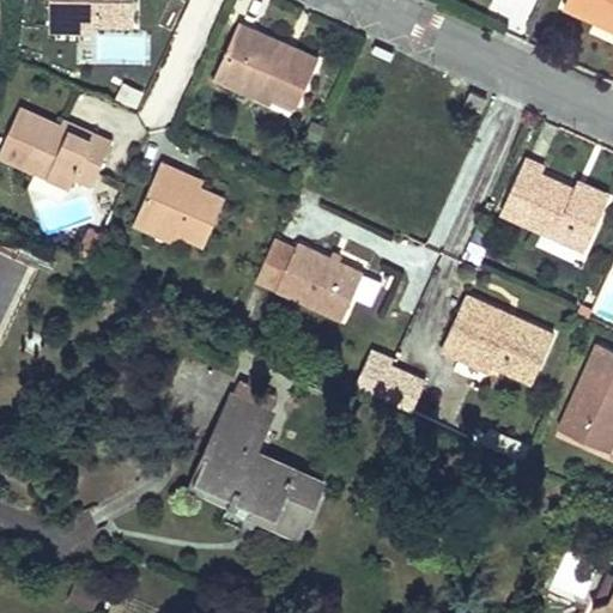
[(49,0),(50,23),(90,23),(134,24),(134,0),(49,0)]
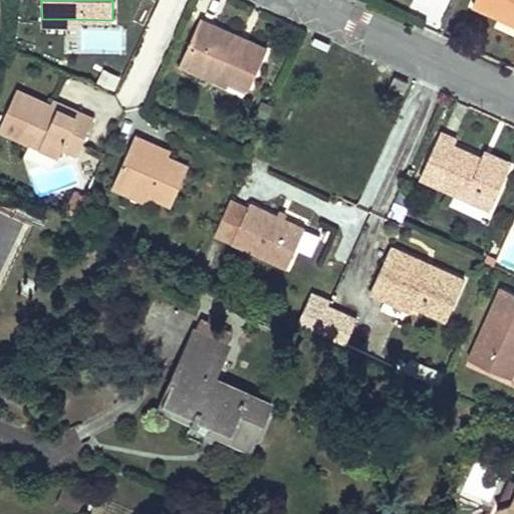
[(513,0),(475,0),(473,6),(498,17),(500,12),(513,17),(513,0)]
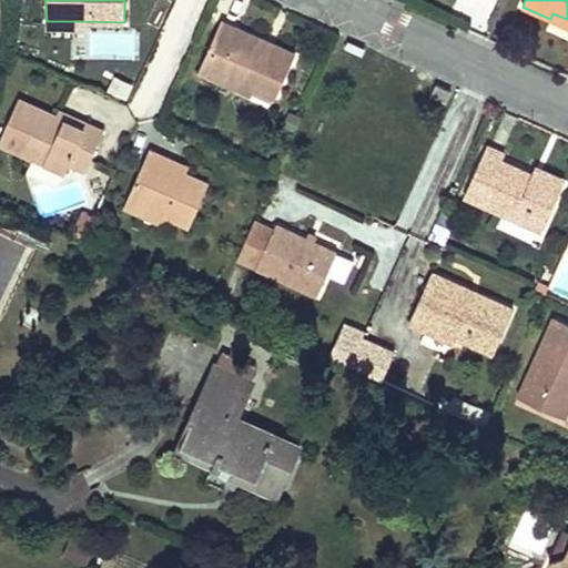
[(550,19),(567,27),(567,19),(553,13),(550,19)]
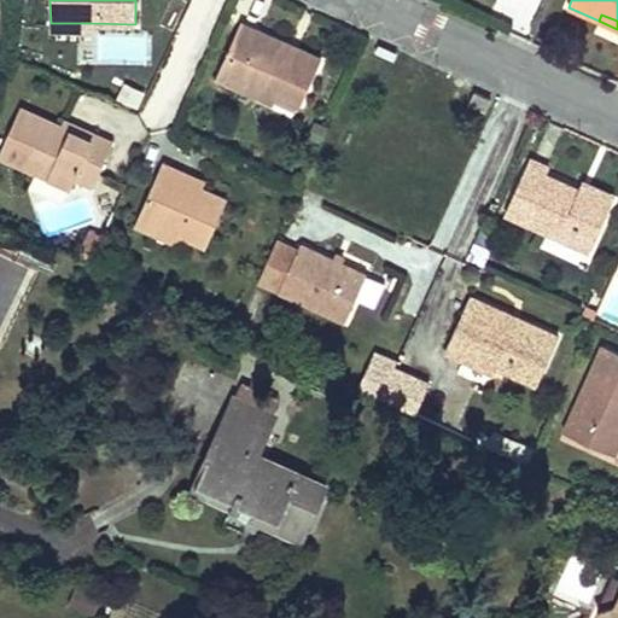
[(287,52),(291,44),(242,22),(217,76),(251,92),(268,87),(280,92),(278,94),(302,105),(322,58),(298,47),(295,56),(287,52)]
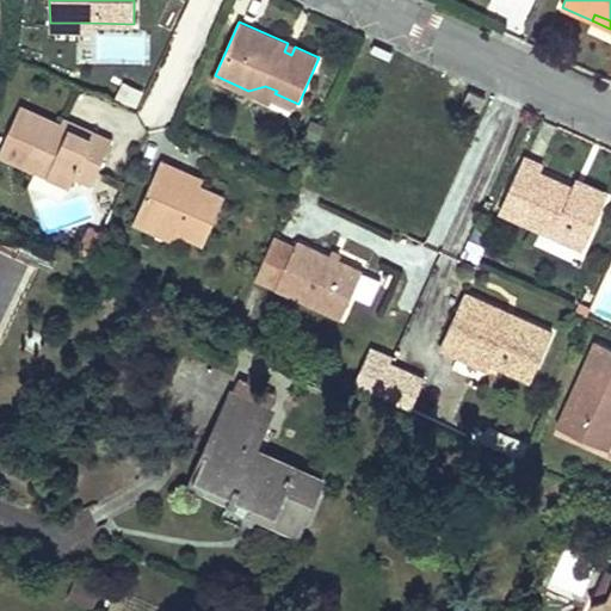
[(295,47),(288,43),(284,51),(291,55),(295,47)]
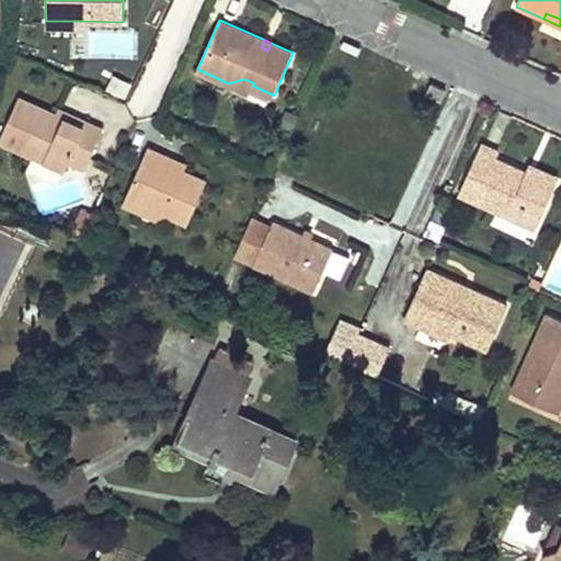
[(132,86),(114,77),(106,90),(124,99),(132,86)]
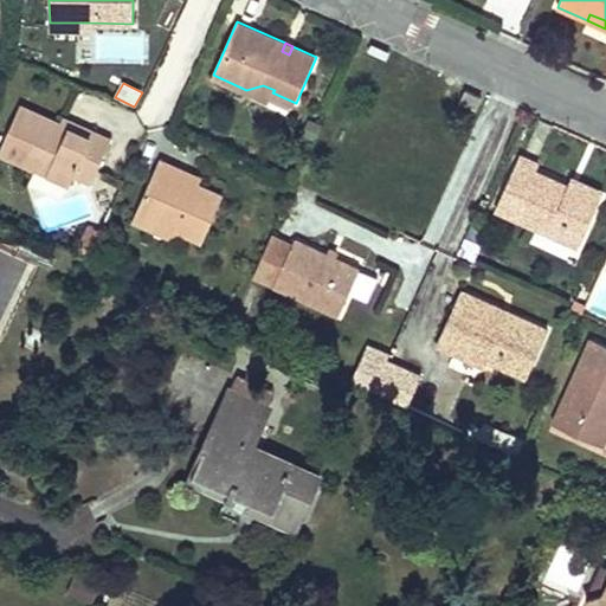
[(269,101),(272,92),(275,90),(263,85),(246,90),(269,101)]
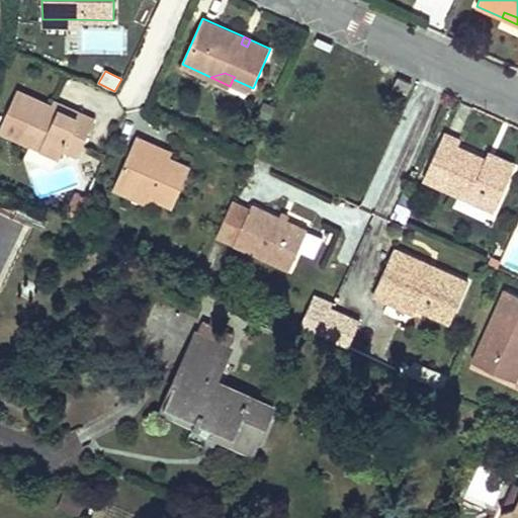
[(398,77),(394,87),(408,93),(412,83),(398,77)]
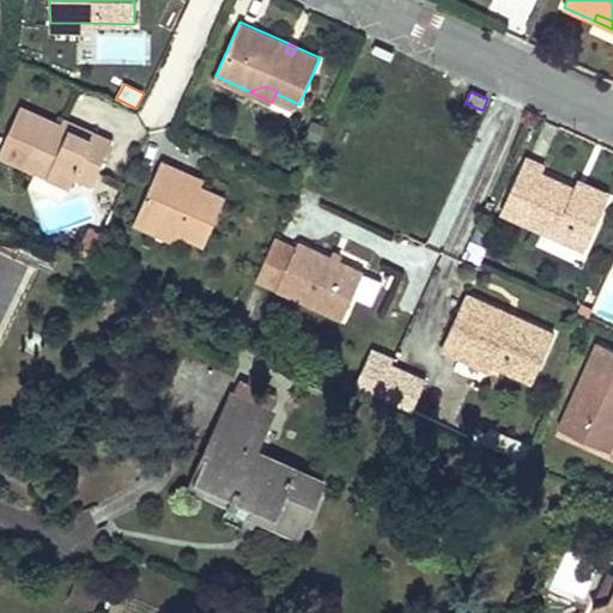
[(95,129),(92,137),(62,123),(22,105),(0,151),(0,156),(70,188),(74,178),(91,187),(114,139),(95,129)]
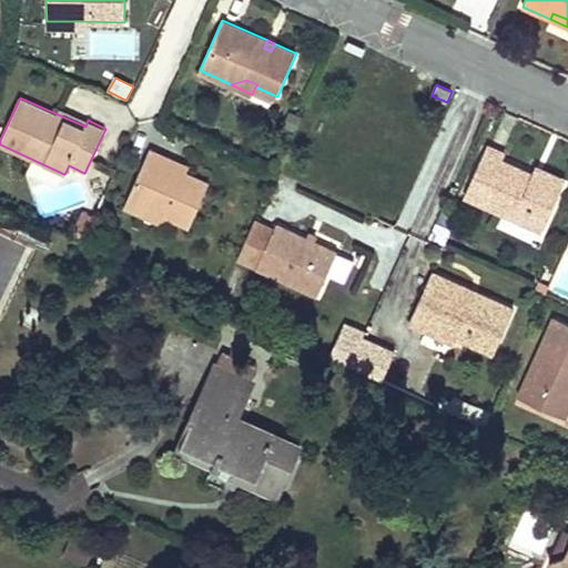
[(85,127),(88,120),(60,108),(58,114),(85,127)]
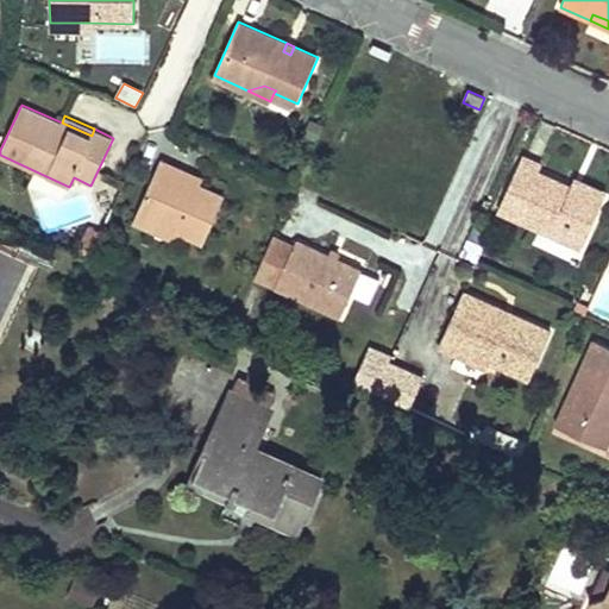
[(602,201),(570,186),(538,171),(541,165),(522,156),(498,209),(581,246),(602,201)]
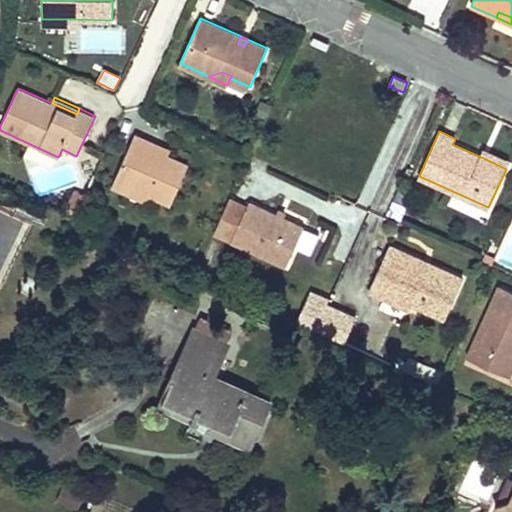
[(115,179),(149,195),(171,204),(188,165),(168,156),(149,147),(151,142),(135,135),(115,179)]
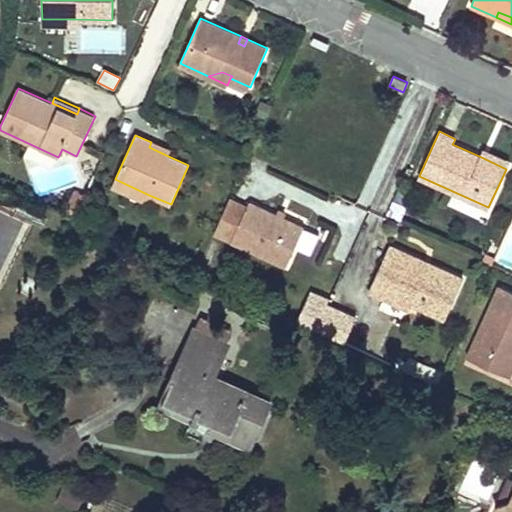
[(170,150),(151,142),(149,147),(168,156),(170,150)]
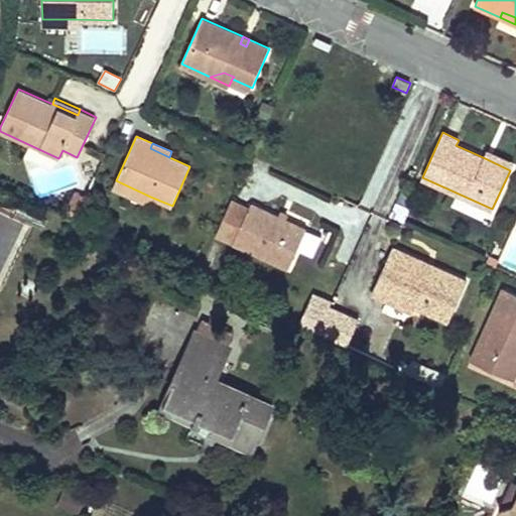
[(486,150),(483,157),(510,170),(513,162),(486,150)]
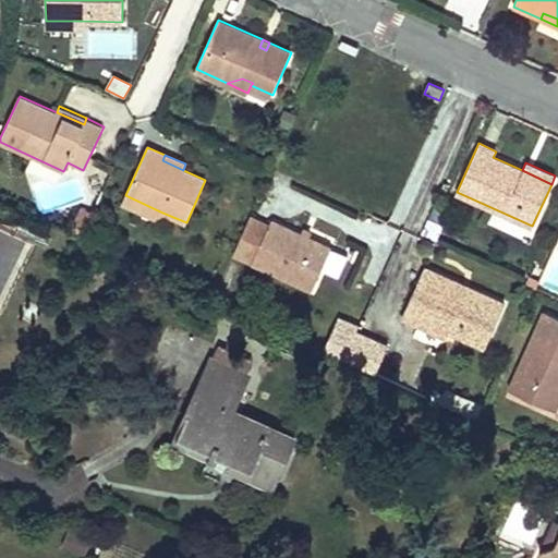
[(159,220),(162,213),(125,195),(122,202),(159,220)]
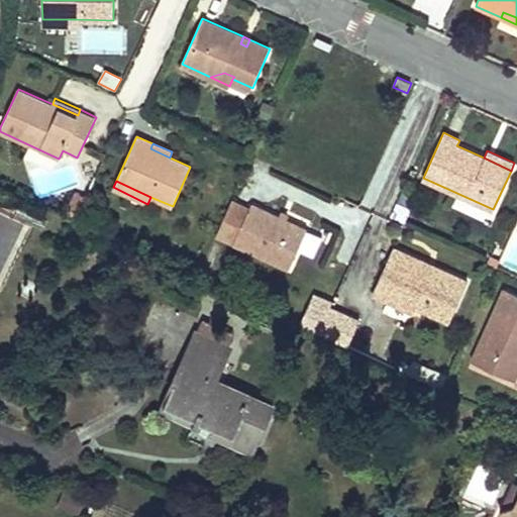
[(65,215),(76,220),(87,197),(76,192),(65,215)]
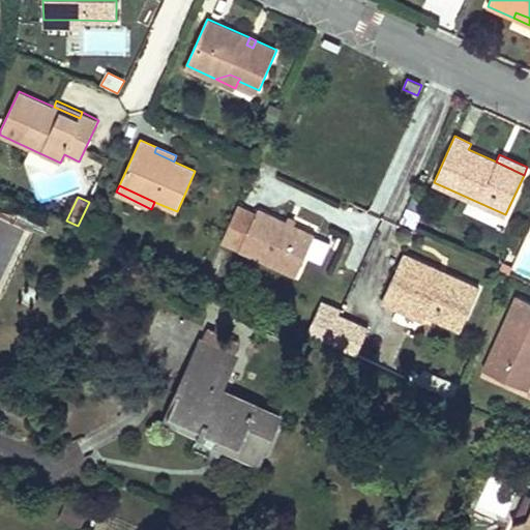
[(238,206),(222,241),(297,274),(306,255),(315,235),(258,209),(256,214),(238,206)]
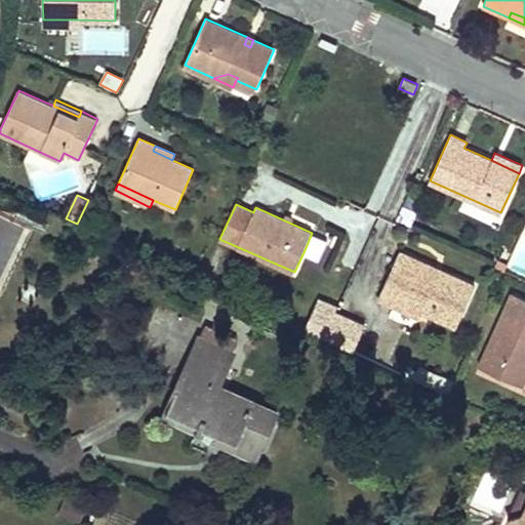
[(327,240),(312,233),(304,252),(319,259),(327,240)]
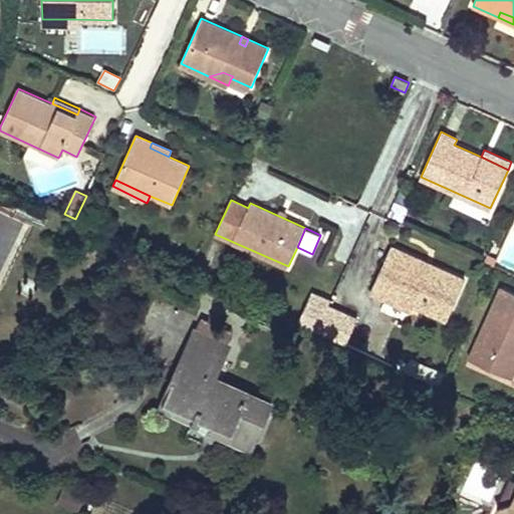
[(389,293),(414,304),(447,319),(465,279),(392,246),(370,292),(386,298),(389,293)]
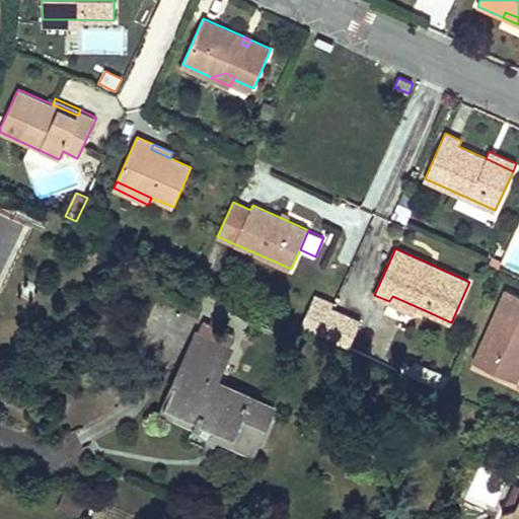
[(518,294),(507,289),(473,362),(517,382),(518,376),(518,294)]
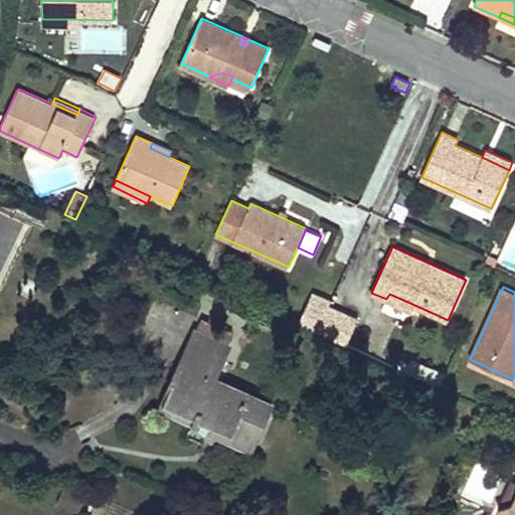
[(317,332),(329,307),(331,302),(312,294),(299,323),(317,332)]
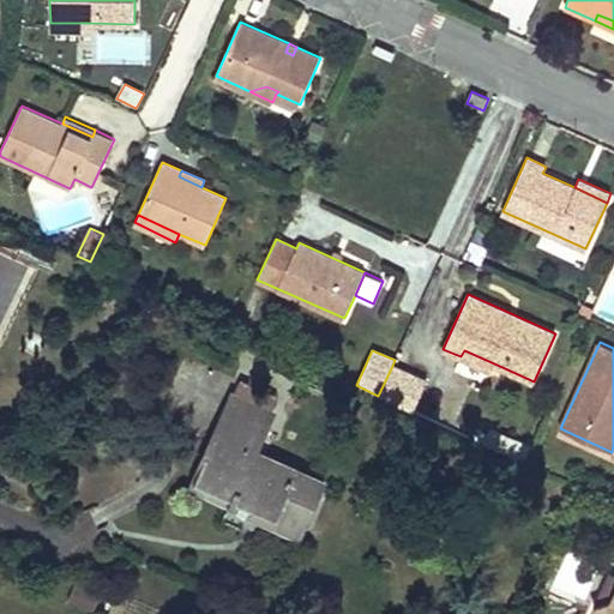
[(488,377),(494,363),(464,350),(461,356),(458,363),(488,377)]
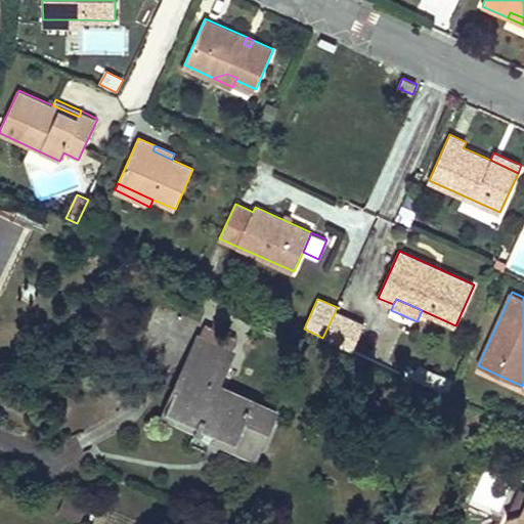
[(364,325),(335,312),(322,338),(352,351),(364,325)]
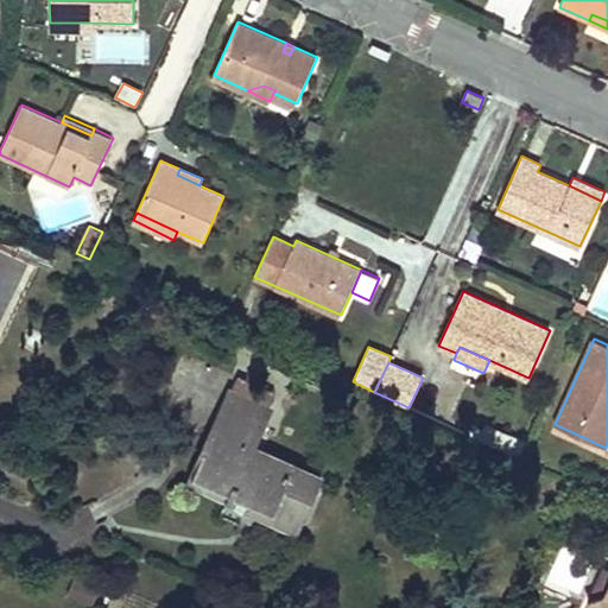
[(238,375),(232,388),(271,406),(277,392),(238,375)]
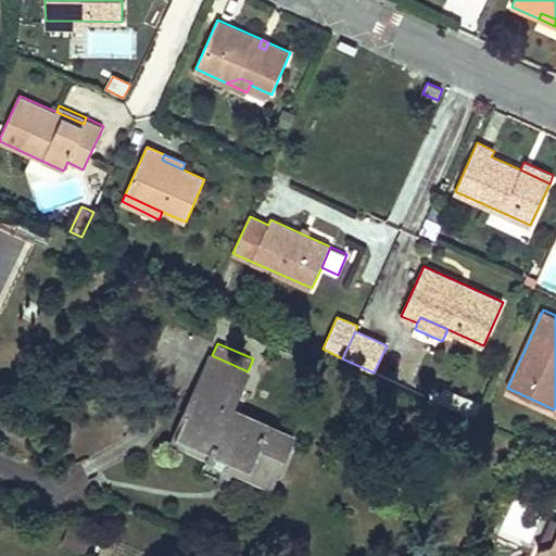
[(248,371),(212,355),(177,434),(212,451),(207,458),(213,462),(216,453),(234,460),(236,456),(245,460),(244,465),(241,469),(273,483),(295,434),(234,407),(250,371),(248,371)]
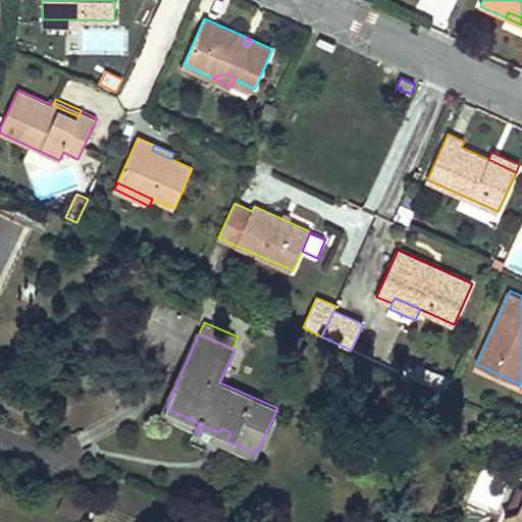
[(416,380),(417,377),(422,366),(417,364),(415,368),(408,365),(404,374),(416,380)]
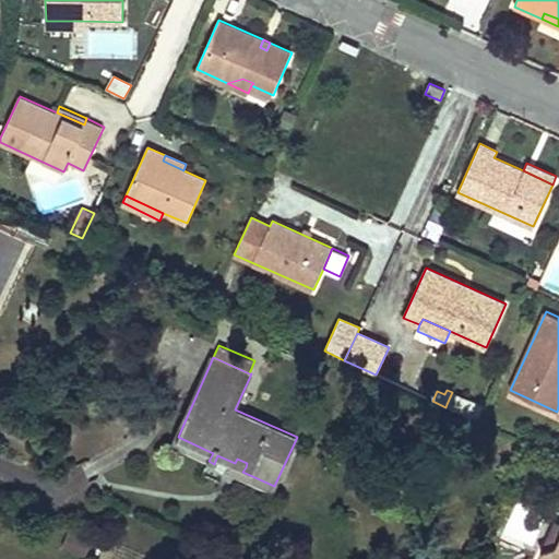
[(452,392),(447,404),(478,419),(484,407),(452,392)]
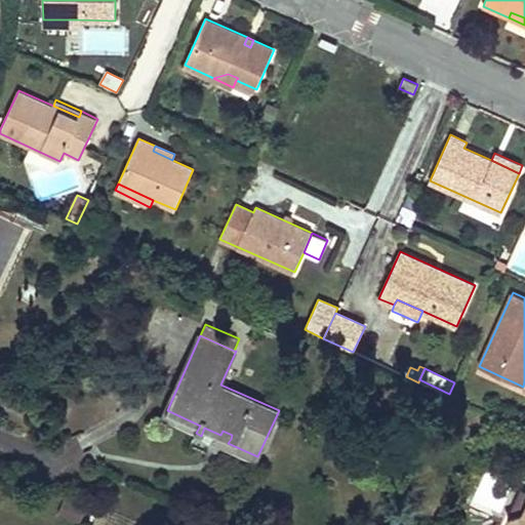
[(524,489),(523,488),(510,516),(522,512),(524,506),(524,489)]
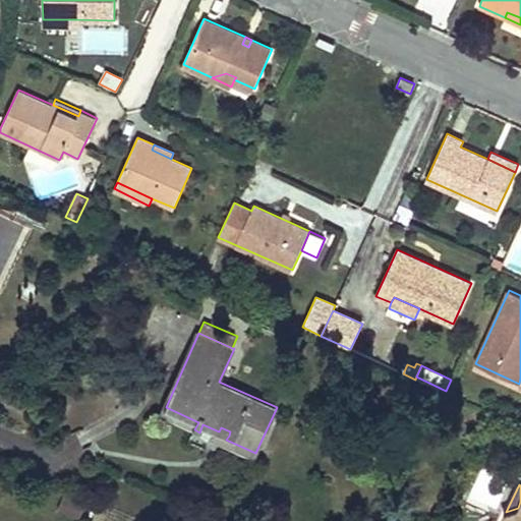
[(64,491),(58,510),(79,517),(84,499),(64,491)]
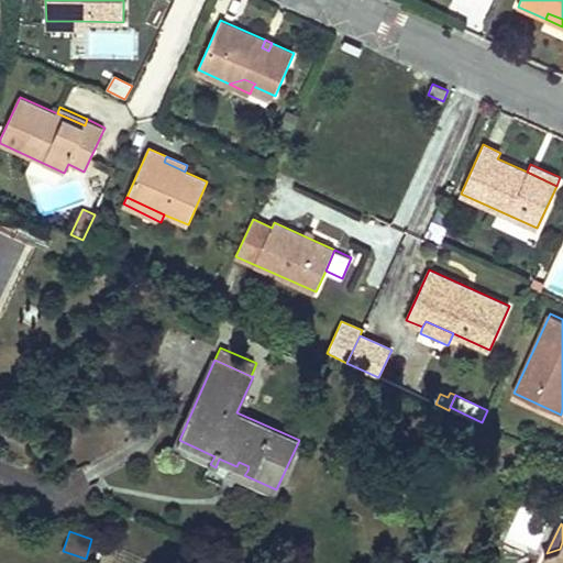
[(562,562),(562,542),(560,549),(547,553),(549,562),(562,562)]
